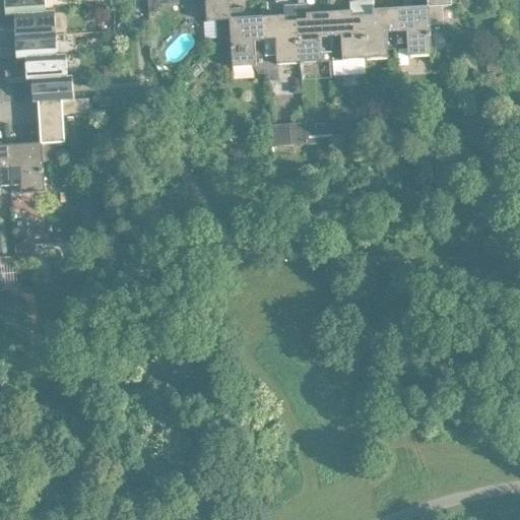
[(7,16),(15,15),(15,14),(47,13),(47,12),(46,0),(0,0),(0,4),(6,4),(7,16)]
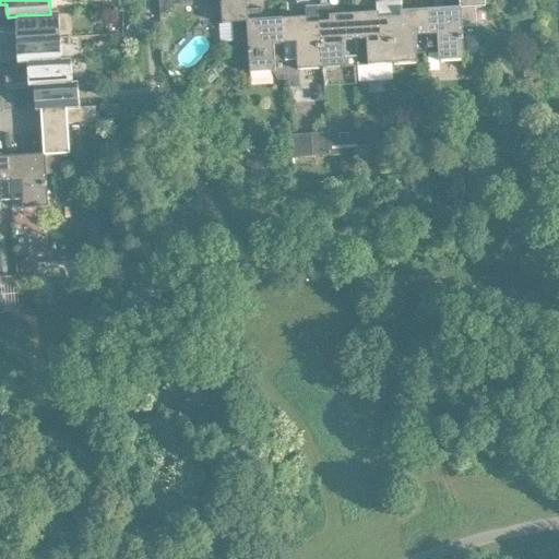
[(235,42),(249,40),(248,10),(249,10),(248,0),(222,0),(224,23),(234,22),(235,42)]
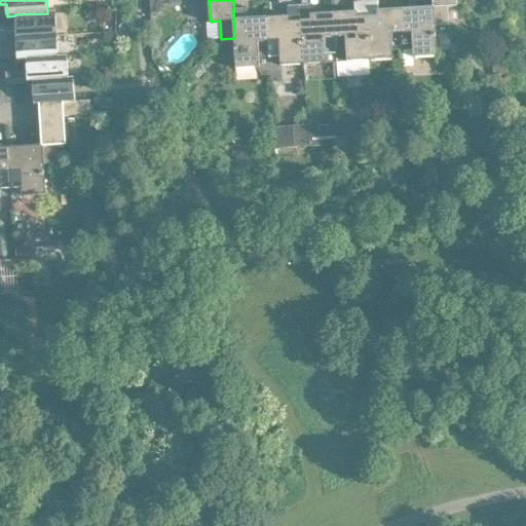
[(380,0),(367,1),(371,60),(393,58),(392,50),(404,49),(402,8),(380,9),(380,0)]
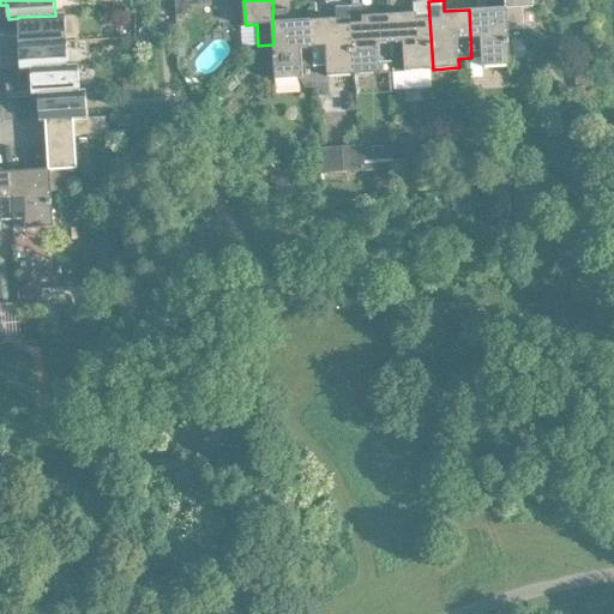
[(492,0),(493,8),(469,10),(471,58),(482,58),(483,66),(511,65),(509,29),(506,0),(492,0)]
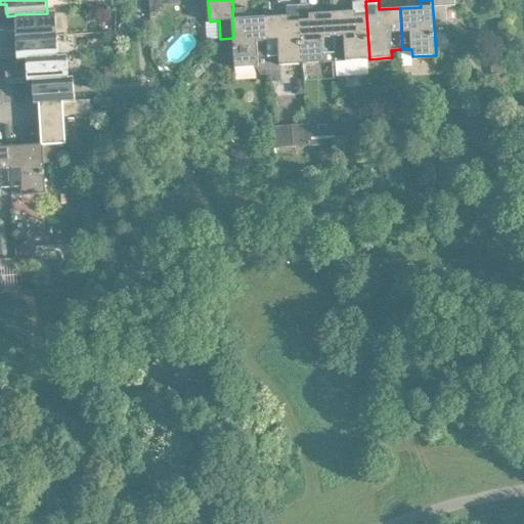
[(432,0),(434,25),(447,24),(446,6),(456,6),(455,0),(432,0)]
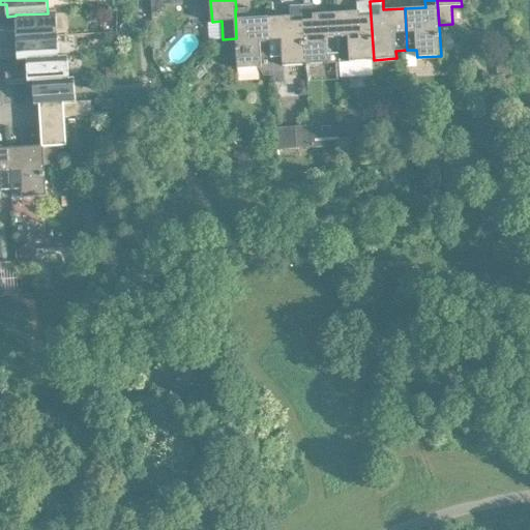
[(358,11),(336,12),(339,54),(340,54),(340,62),(374,60),(370,1),(357,2),(358,11)]
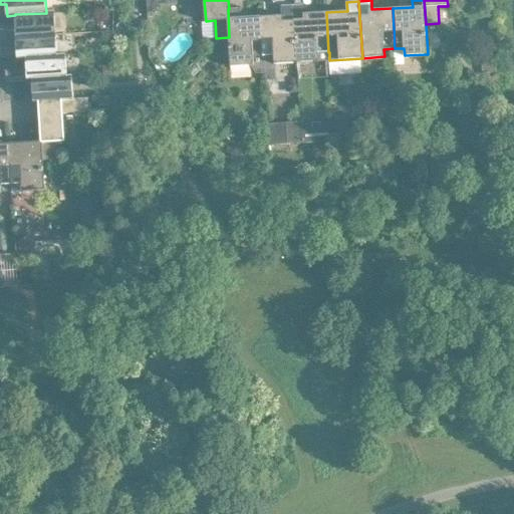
[(305,4),(293,5),(296,62),(318,60),(318,53),(328,52),(326,12),(305,13),(305,4)]
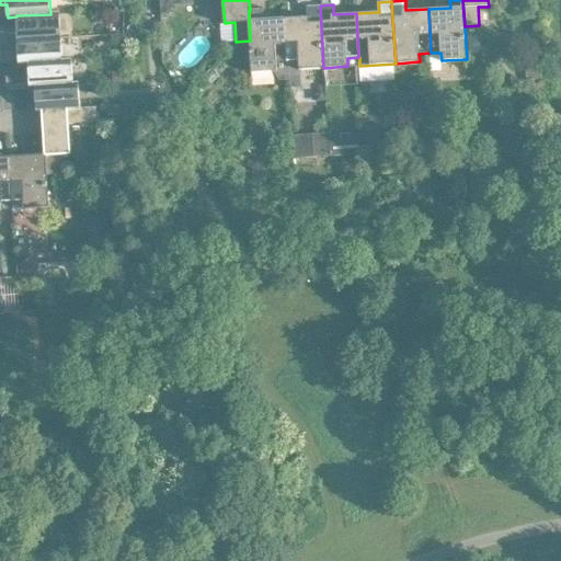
[(307,16),(285,18),(287,61),(298,60),(299,69),(323,68),(320,6),(307,7),(307,16)]
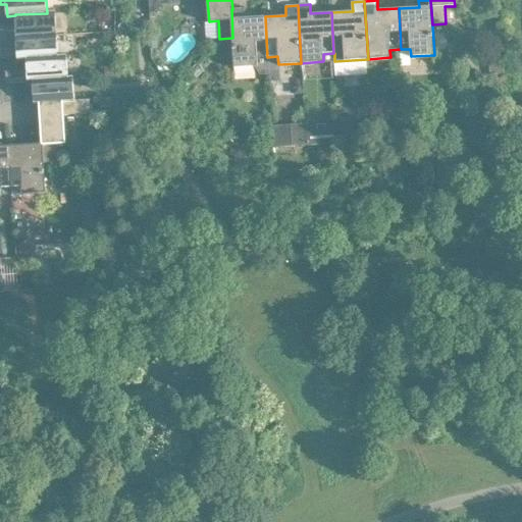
[(232,38),(235,67),(257,65),(263,73),(269,73),(269,69),(268,69),(267,57),(265,16),(244,17),(244,8),(232,9),(231,9),(232,38)]
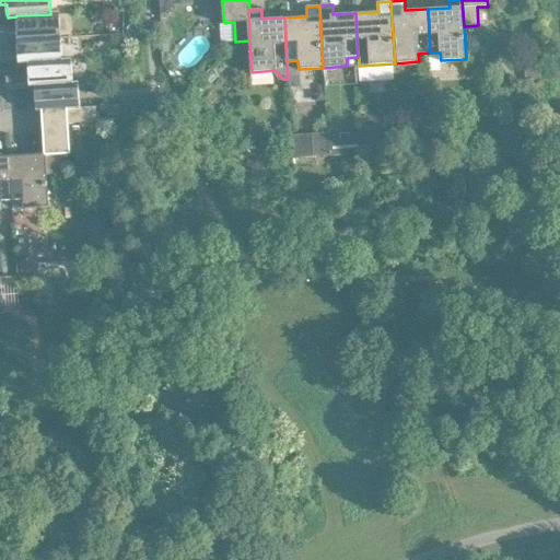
[(0,27),(0,39),(61,37),(60,12),(50,13),(50,14),(16,15),(16,16),(18,27),(0,27)]
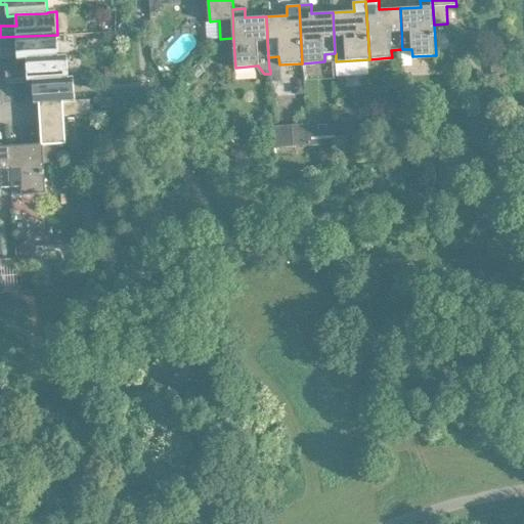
[(18,59),(28,59),(28,58),(59,56),(59,55),(57,35),(0,37),(0,48),(17,48),(18,59)]
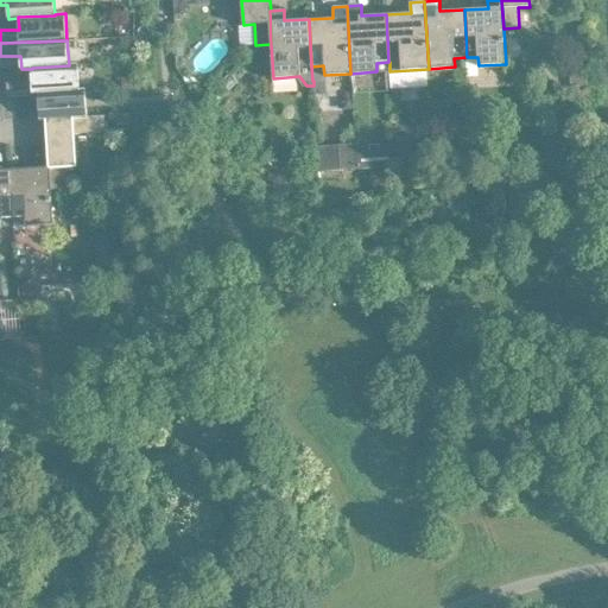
[(10,95),(39,94),(39,92),(80,89),(78,64),(69,64),(69,65),(32,68),(32,69),(32,80),(8,82),(10,95)]
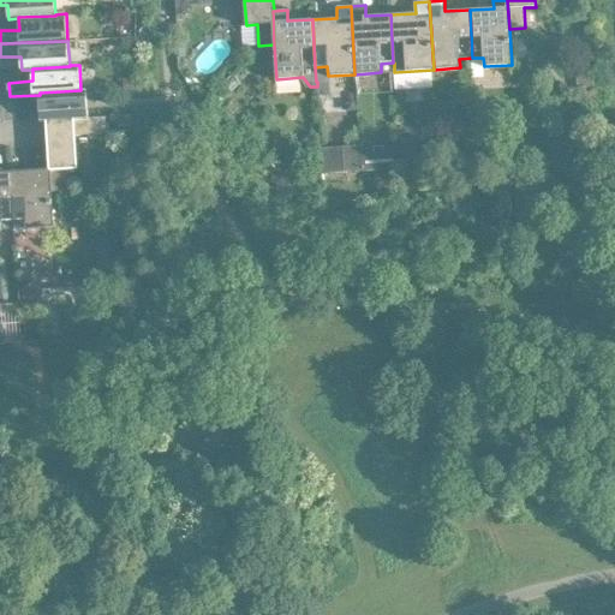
[(595,70),(578,71),(579,88),(595,87),(595,70)]
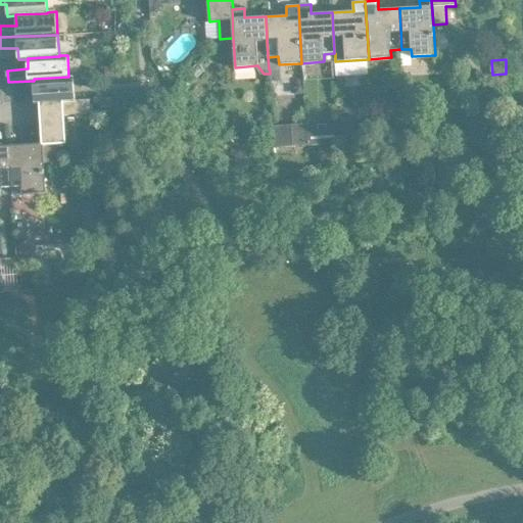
[(35,103),(40,103),(76,100),(76,99),(75,90),(74,76),(68,77),(34,79),(34,81),(35,92),(35,103)]
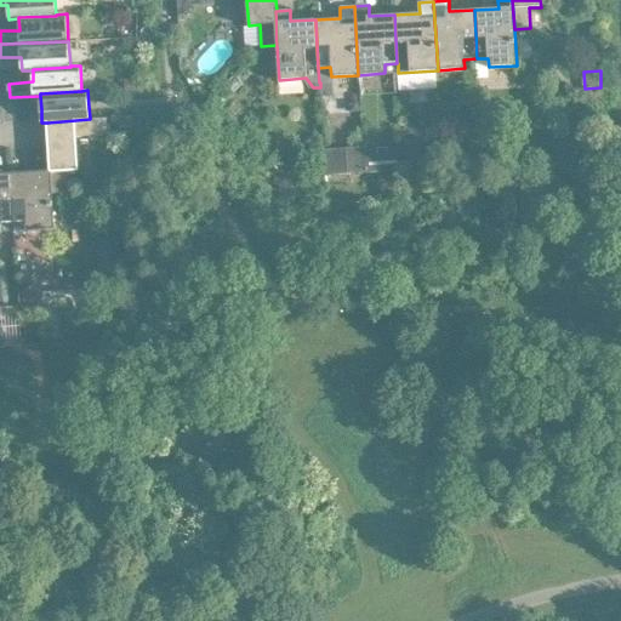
[(47,123),(50,159),(51,159),(52,193),(53,193),(69,192),(68,171),(79,170),(77,136),(109,135),(108,117),(90,118),(90,119),(47,123)]
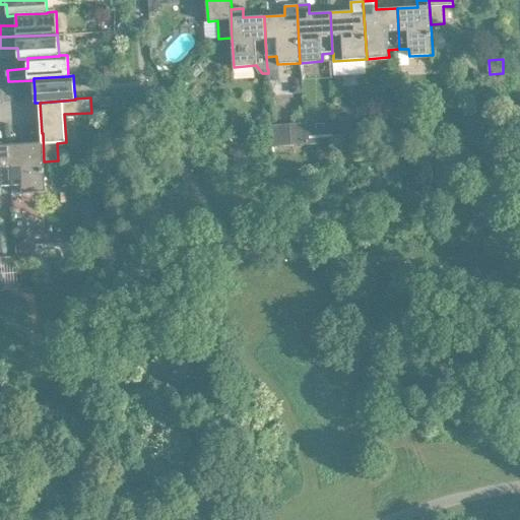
[(111,101),(101,101),(101,116),(112,115),(111,101)]
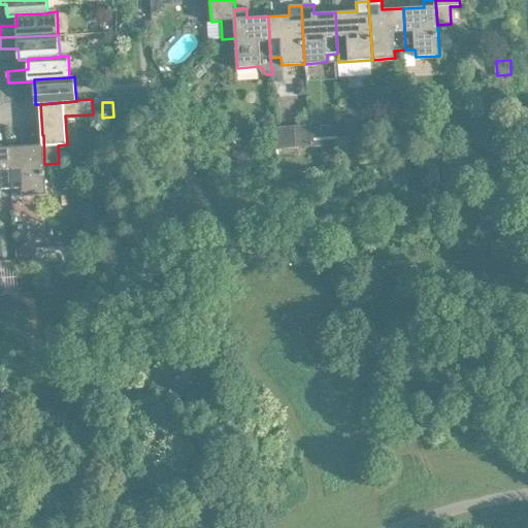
[(365,119),(344,120),(345,143),(367,142),(365,119)]
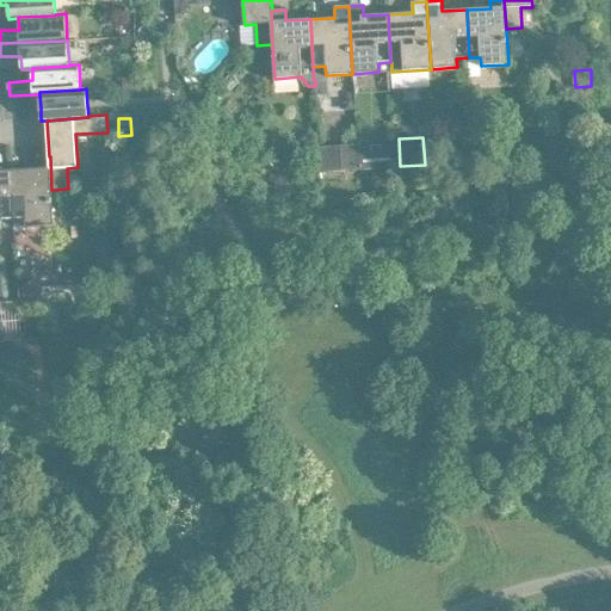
[(396,144),(358,147),(359,170),(397,167),(396,144)]
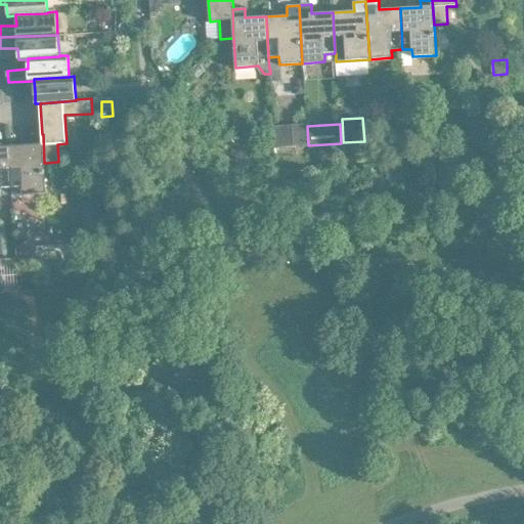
[(250,128),(238,137),(245,145),(256,135),(250,128)]
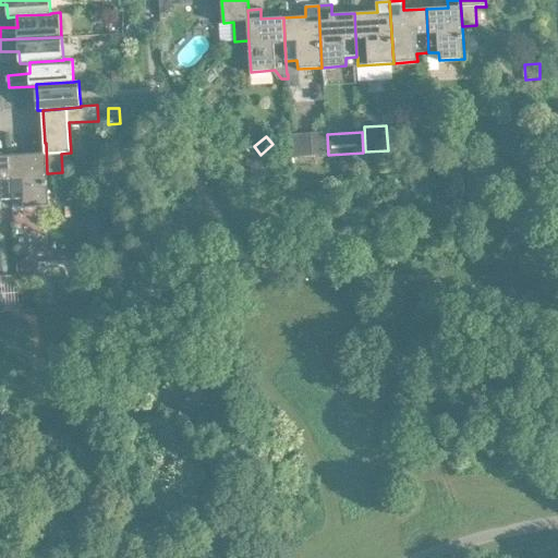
[(33,154),(10,155),(13,198),(24,198),(24,207),(49,205),(48,173),(47,173),(46,143),(45,143),(33,144),(33,154)]
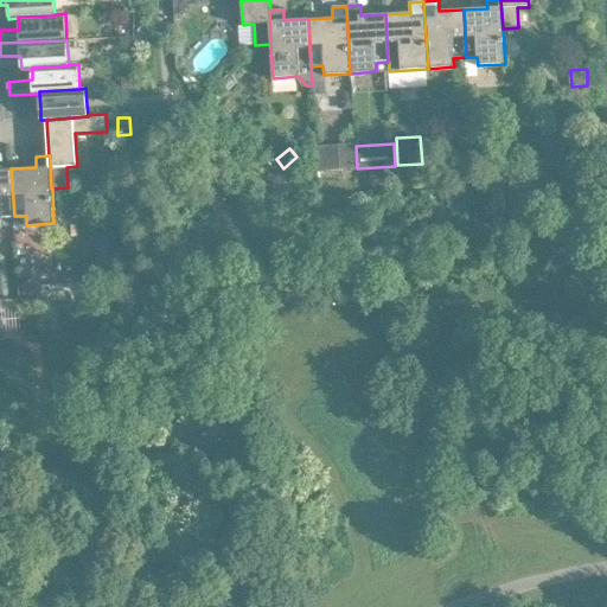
[(0,227),(2,227),(2,217),(14,216),(11,168),(0,168),(0,227)]
